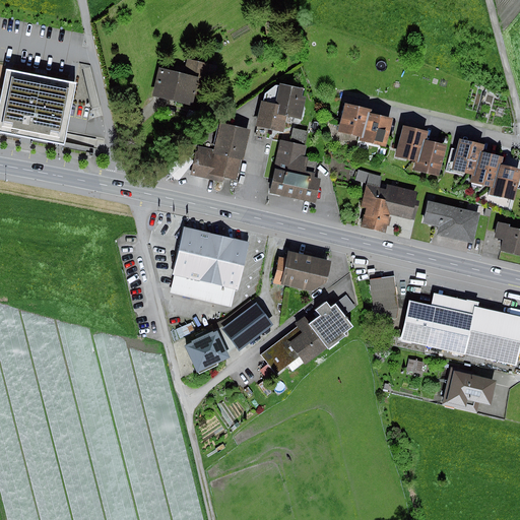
[(213,81),(217,66),(188,60),(186,66),(182,65),(180,73),(159,68),(153,96),(194,107),(200,78),(213,81)]
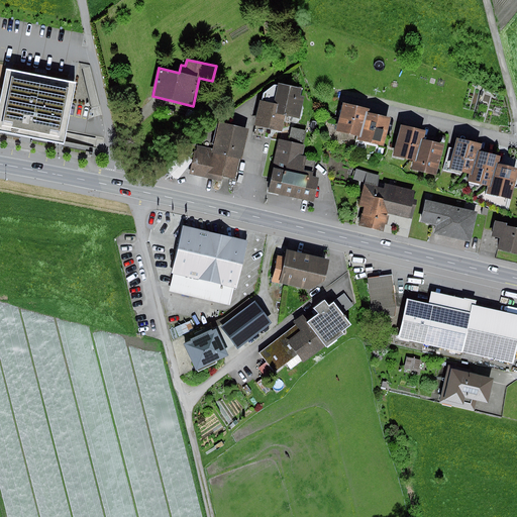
[(78,83),(8,69),(0,107),(0,132),(66,145),(78,83)]
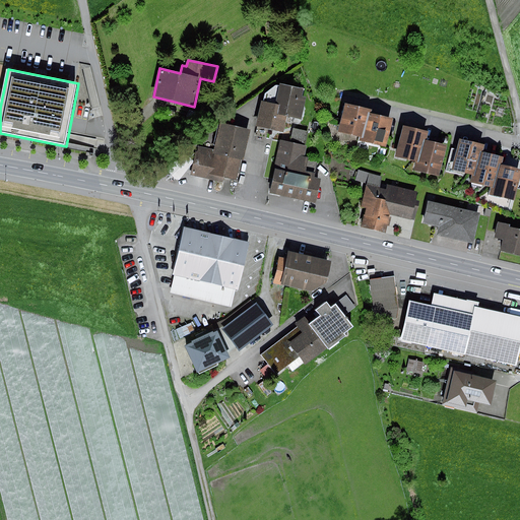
[(279,104),(277,113),(289,115),(304,118),(308,96),(305,96),(306,87),(283,83),(279,104)]
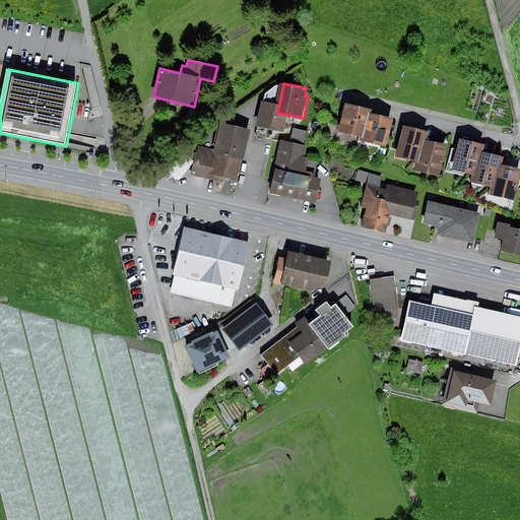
[(279,104),(263,100),(257,126),(285,132),(289,115),(277,113),(279,104)]
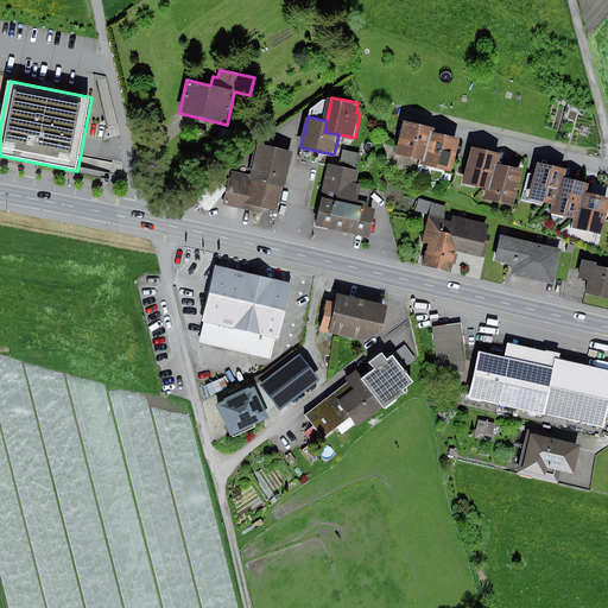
[(397,154),(422,160),(425,162),(432,132),(436,133),(436,128),(404,121),(397,154)]
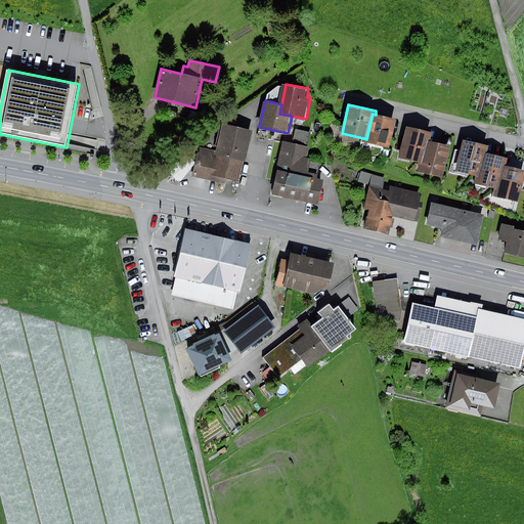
[(202,115),(191,111),(188,118),(199,122),(202,115)]
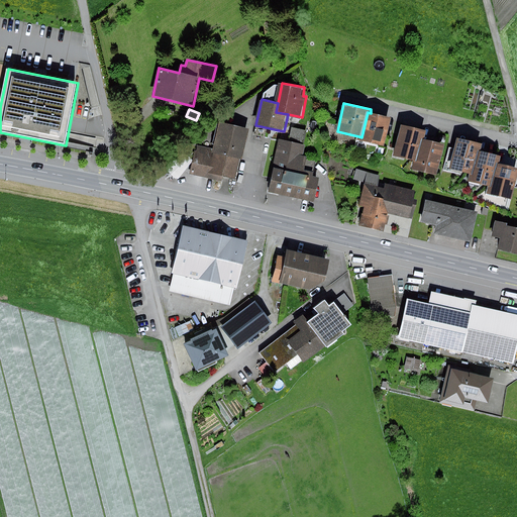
[(371,113),(368,112),(362,137),(358,136),(357,140),(385,147),(392,118),(371,113)]
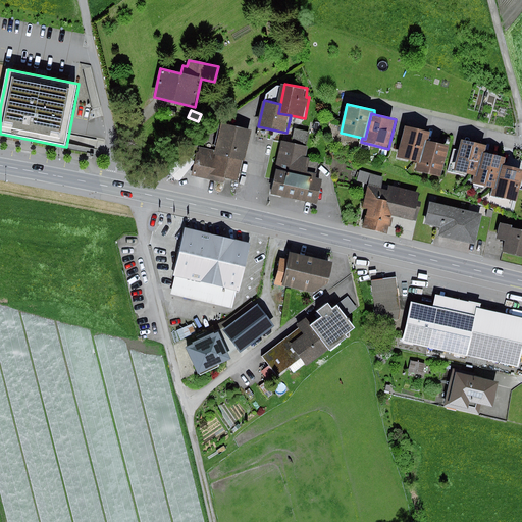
[(222,122),(216,151),(243,157),(247,157),(254,129),(222,122)]
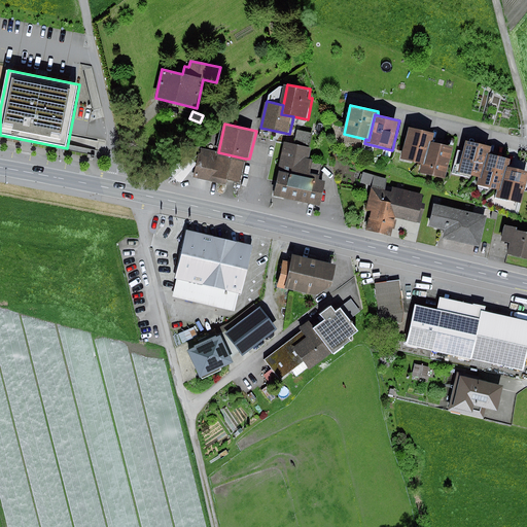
[(431,142),(433,142),(435,134),(410,127),(401,159),(422,165),(425,165),(431,142)]
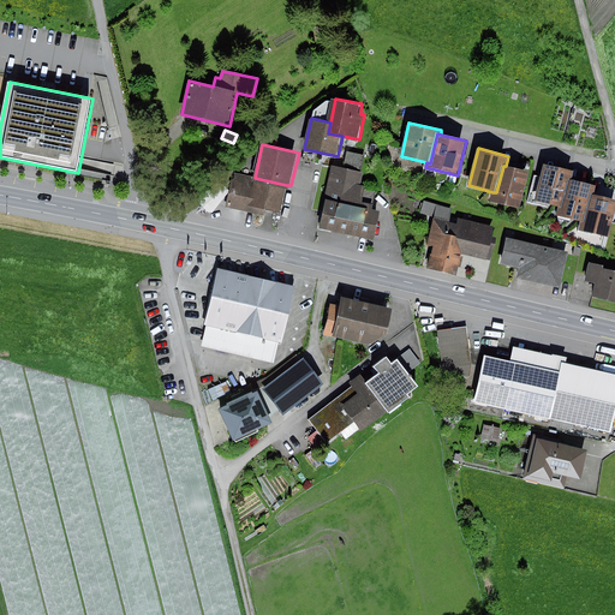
[(364,156),(347,151),(344,168),(332,165),(323,201),(352,207),(346,234),(374,240),(380,213),(372,212),(376,192),(364,190),(365,187),(360,186),(363,173),(360,172),(364,156)]
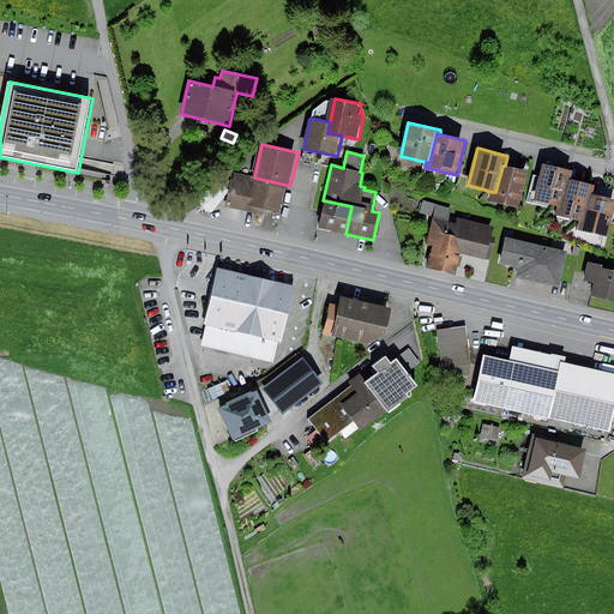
[(569,179),(572,180),(573,172),(543,163),(534,200),(559,208),(561,208),(569,179)]
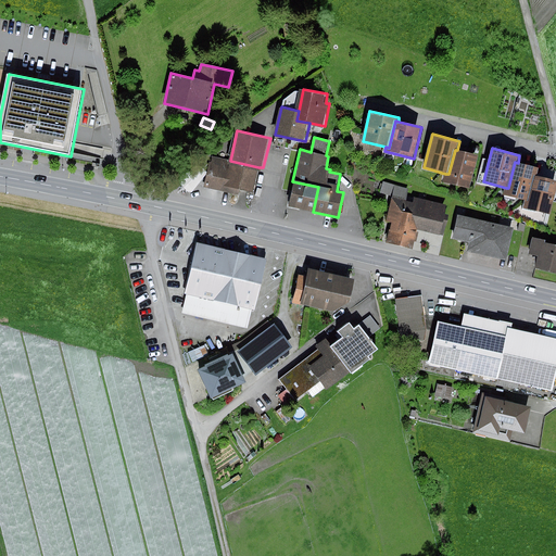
[(457,150),(455,150),(449,174),(445,174),(443,182),(470,189),(479,155),(457,150)]
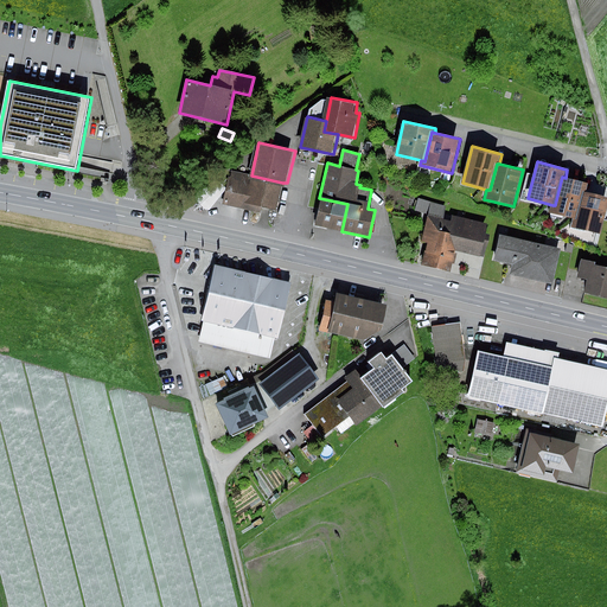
[(251,176),(230,170),(223,205),(261,215),(263,208),(276,211),(282,183),(251,176)]
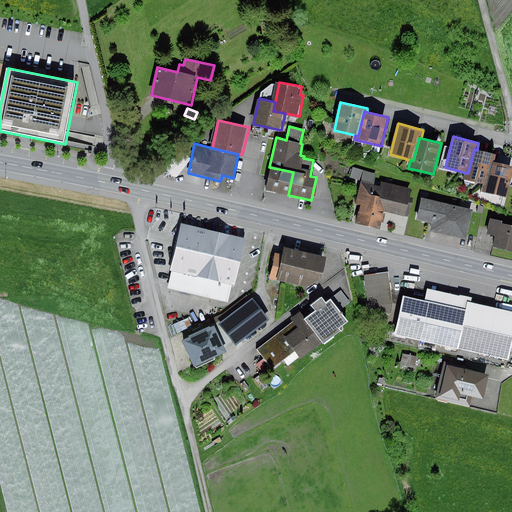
[(497,155),(477,150),(474,149),(468,173),(466,173),(464,179),(484,184),(487,185),(493,162),(495,162),(497,155)]
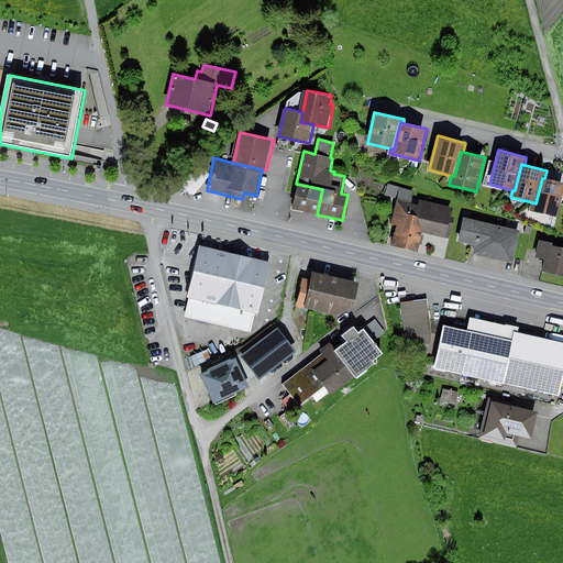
[(562,196),(562,183),(544,178),(542,178),(536,203),(532,202),(530,211),(558,218),(562,196)]
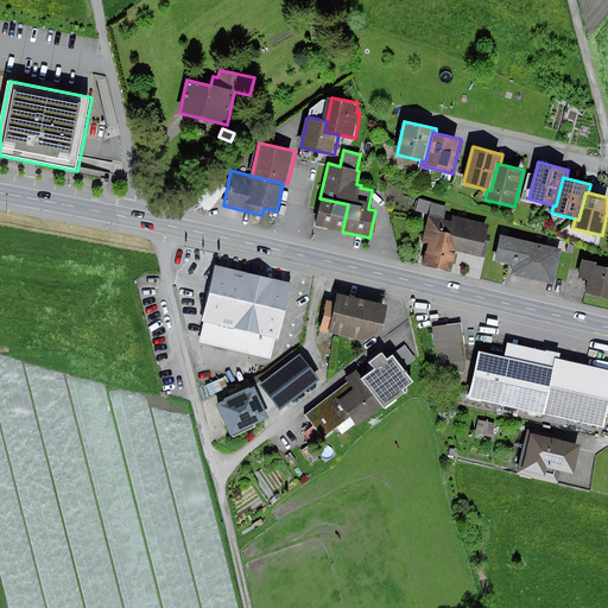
[(342,232),(348,204),(320,198),(315,225),(342,232)]
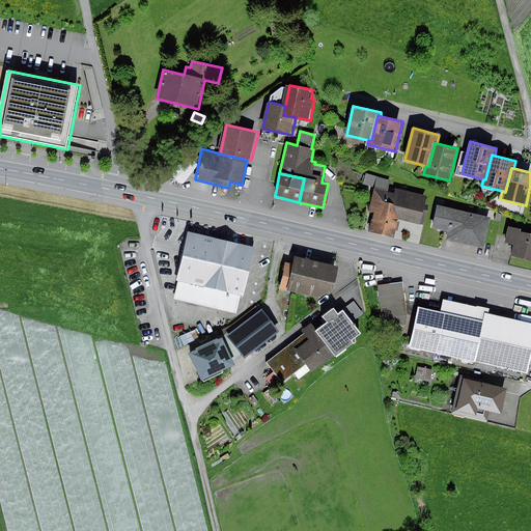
[(391,180),(366,174),(364,185),(375,188),(369,211),(374,213),(369,232),(394,239),(398,220),(393,219),(397,203),(392,202),(394,193),(389,192),(391,180)]
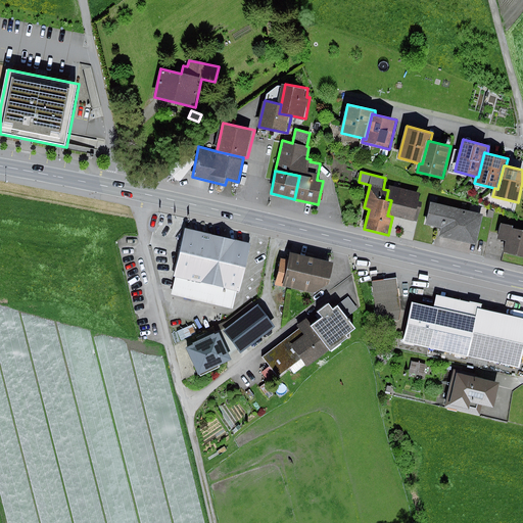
[(390,184),(388,190),(386,199),(391,200),(387,216),(392,217),(416,222),(421,201),(419,201),(421,191),(390,184)]
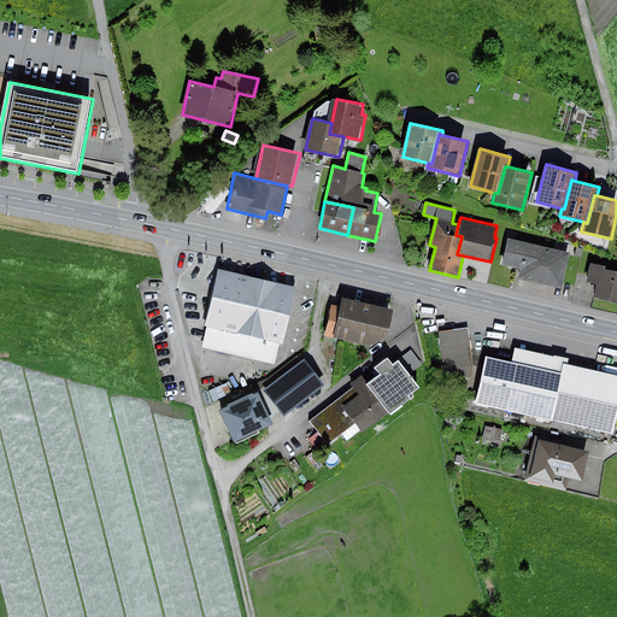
[(571,253),(509,239),(503,265),(522,270),(519,280),(562,291),(571,253)]
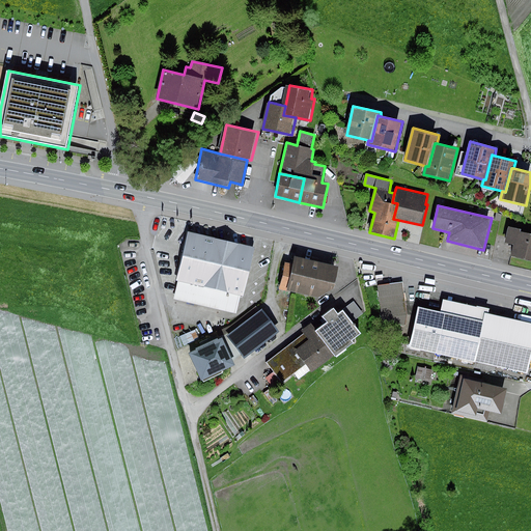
[(522,229),(509,227),(505,244),(513,246),(510,257),(530,261),(530,233),(521,232),(522,229)]
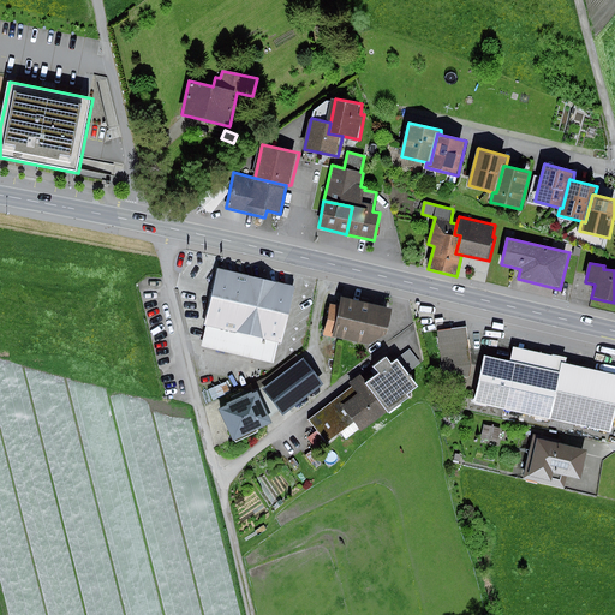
[(288,291),(218,274),(206,326),(279,342),(288,291)]
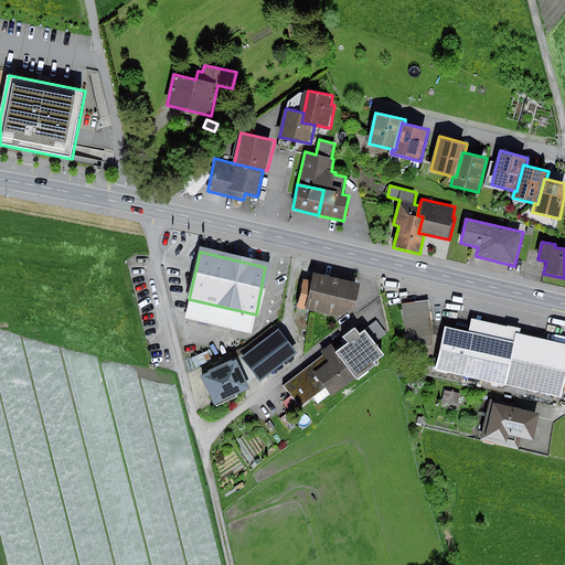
[(338,317),(354,308),(360,285),(315,273),(311,283),(306,280),(299,307),(338,317)]
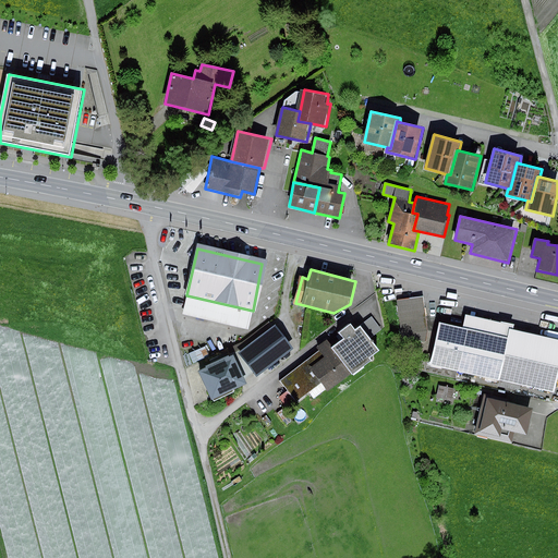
[(420,331),(414,298),(399,300),(404,334),(420,331)]
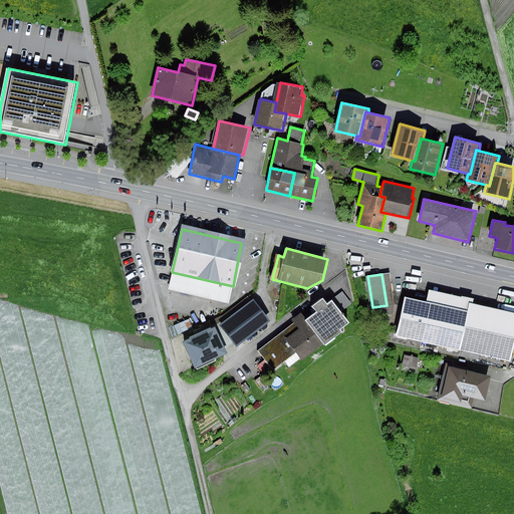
[(392,336),(503,360),(513,313),(466,304),(428,296),(426,306),(400,300),(392,336)]
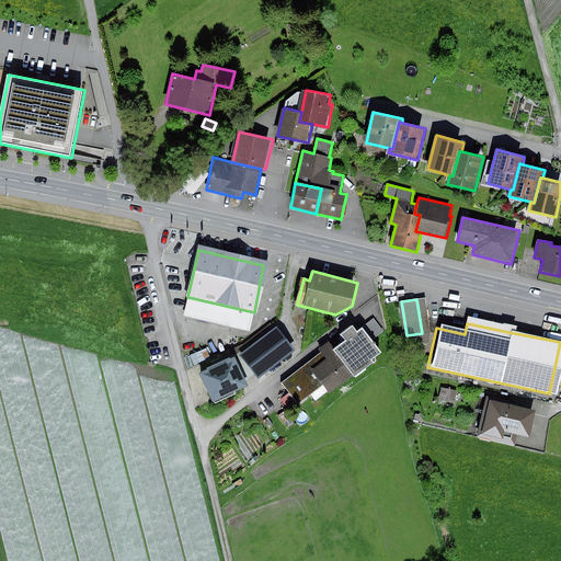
[(235,357),(198,374),(213,403),(248,387),(245,381),(254,375),(258,380),(296,351),(276,325),(238,355),(235,357)]
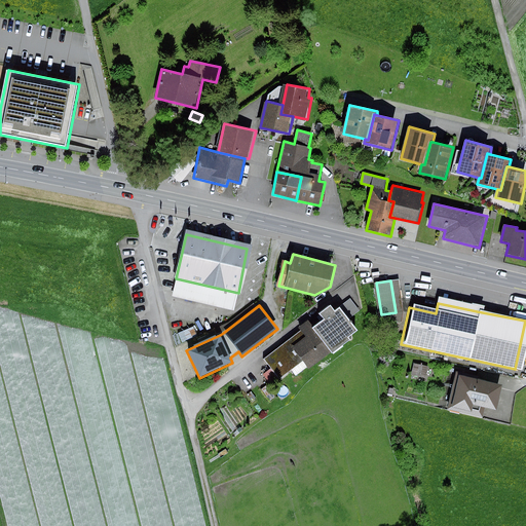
[(327,320),(315,328),(333,351),(335,353),(352,340),(349,337),(360,330),(342,307),(337,311),(333,305),(322,313),(327,320)]
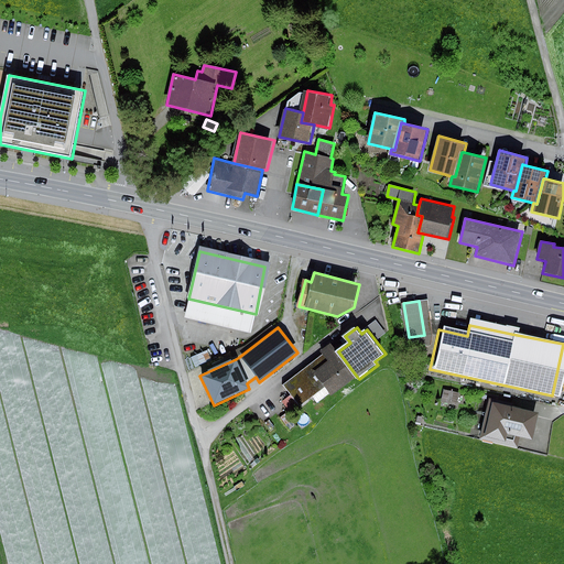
[(357,377),(338,351),(333,344),(323,351),(325,355),(329,360),(315,371),(326,386),(334,394),(357,377)]
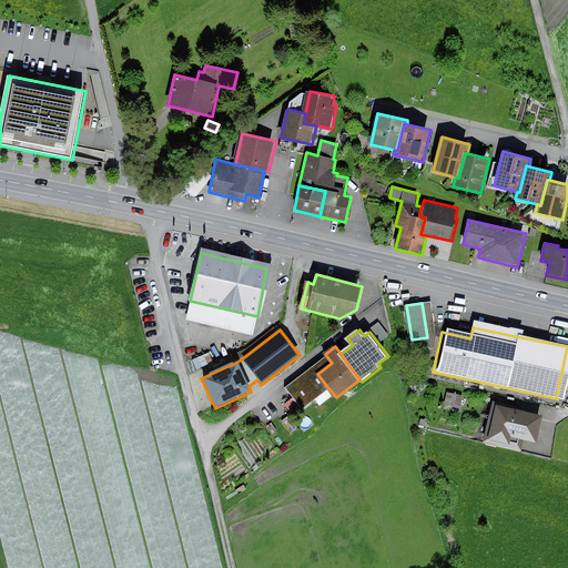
[(332,363),(327,357),(288,386),(304,407),(328,388),(317,374),(332,363)]
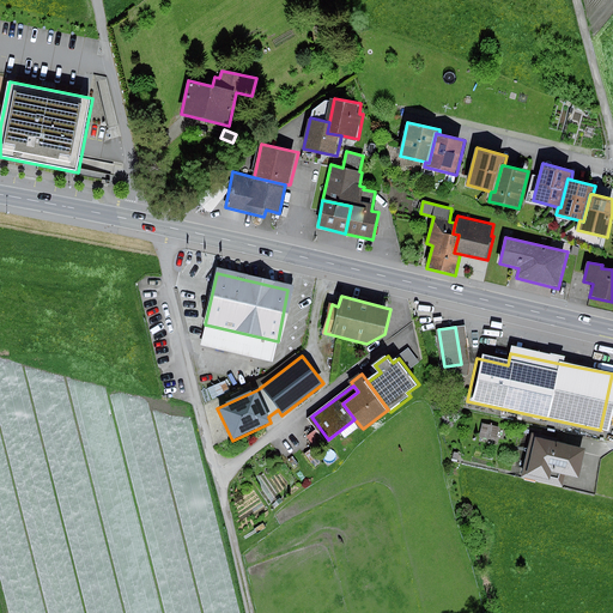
[(498,439),(499,425),(483,423),(480,437),(498,439)]
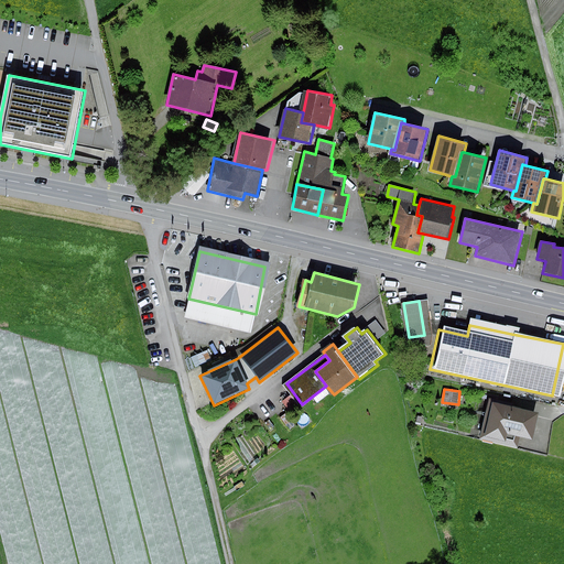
[(506,433),(531,440),(538,413),(491,401),(483,435),(503,441),(506,433)]
